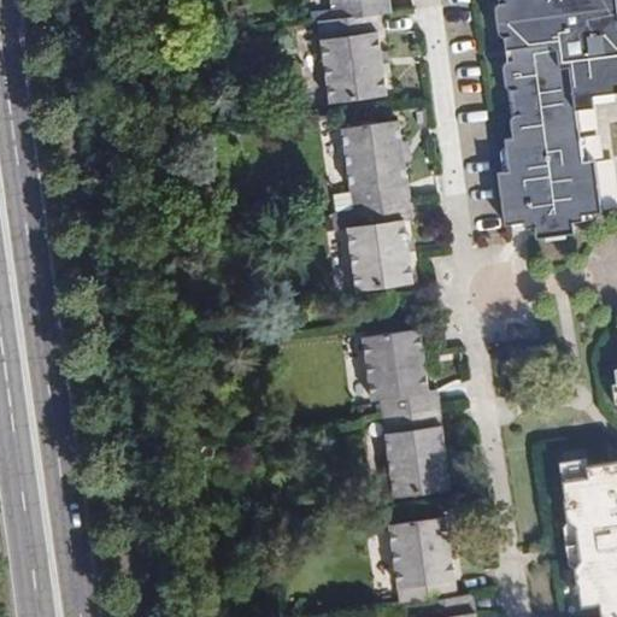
[(387,0),(330,0),(333,19),(319,21),(330,100),(387,93),(383,70),(381,52),(376,13),(389,11),(387,0)]
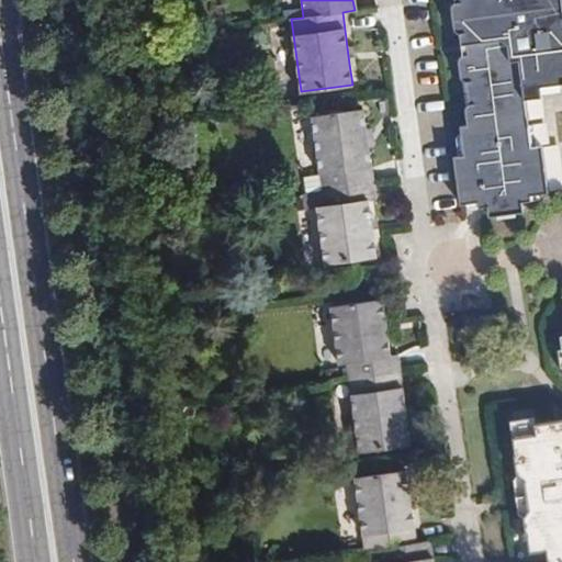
[(561,12),(560,0),(467,0),(468,1),(454,1),(451,2),(456,30),(459,35),(464,35),(467,55),(462,55),(458,62),(460,79),(465,85),(468,104),(464,110),(467,126),(459,128),(464,157),(454,158),(460,205),(485,202),(487,211),(523,208),(520,197),(548,192),(542,145),(531,146),(525,94),(540,91),(539,86),(561,82),(561,88),(561,87),(561,12)]
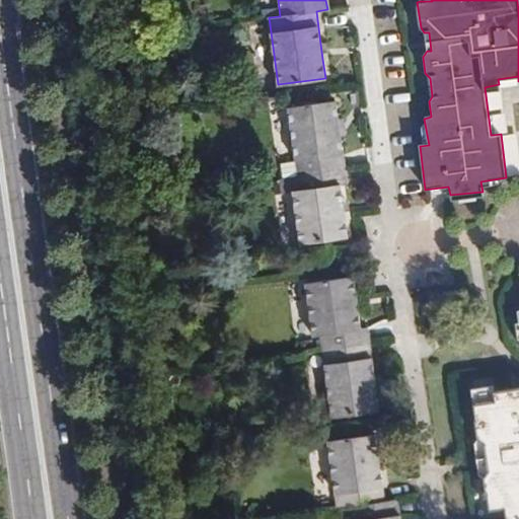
[(341,135),(339,120),(336,101),(288,107),(301,191),(293,193),(300,242),(347,237),(345,219),(343,203),(341,186),(348,184),(341,135)]
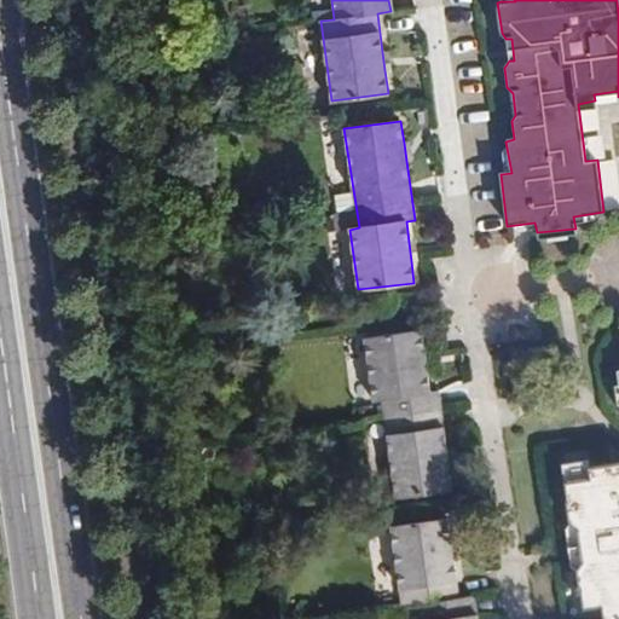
[(427,371),(424,352),(421,330),(364,339),(372,401),(381,400),(394,498),(450,491),(447,469),(445,450),(439,392),(429,392),(427,371)]
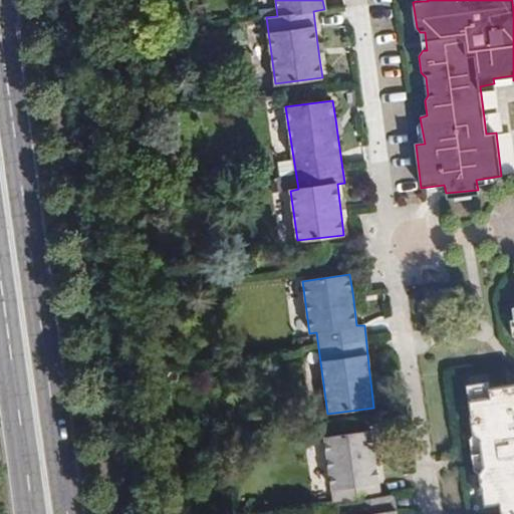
[(513,513),(513,384),(489,389),(488,382),(467,386),(471,416),(469,417),(473,434),(480,440),(483,466),(478,472),(482,492),(484,492),(485,505),(500,504),(502,513),(513,513)]
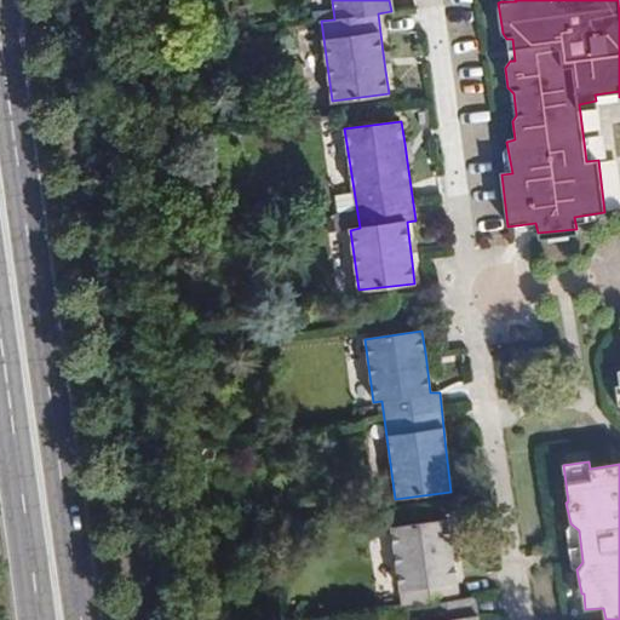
[(453,561),(451,541),(448,518),(391,526),(402,612),(408,610),(408,619),(466,619),(465,603),(459,603),(453,561)]
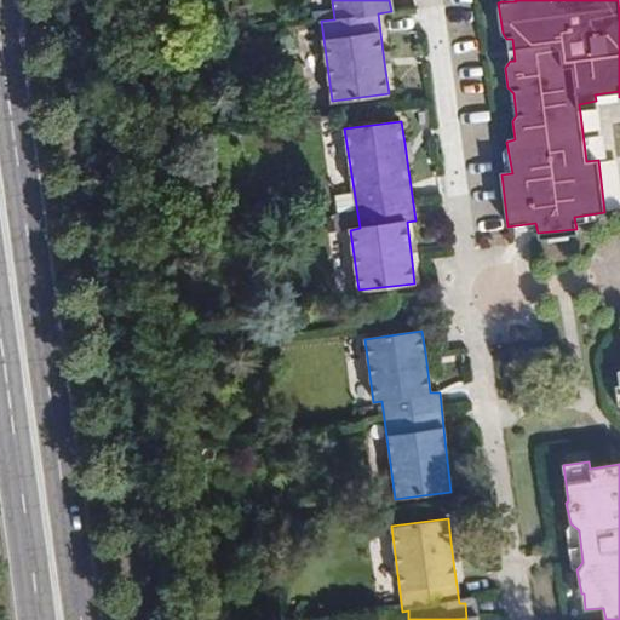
[(579,530),(570,523),(567,529),(572,564),(577,569),(583,562),(579,530)]
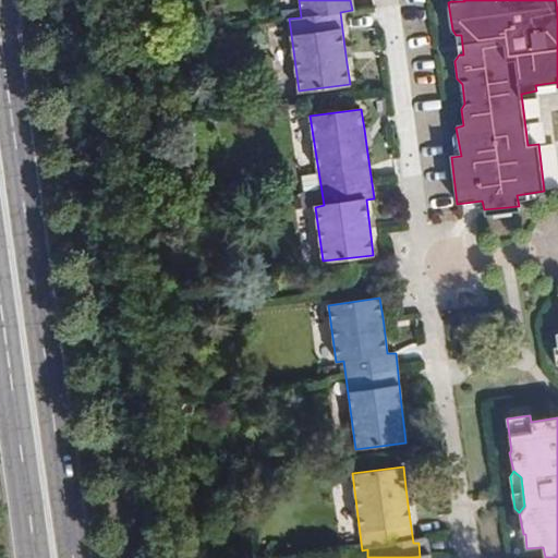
All buildings are outlined.
